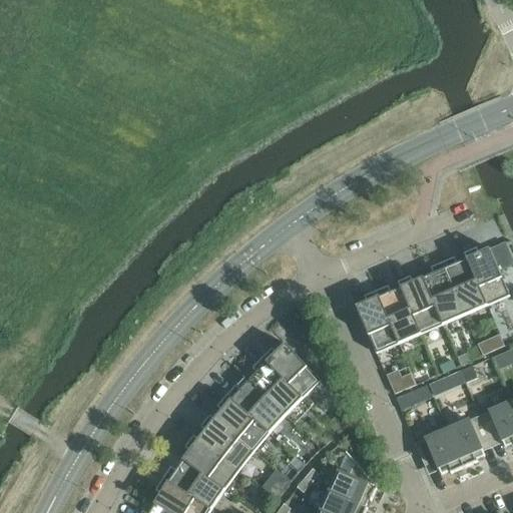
[(465,254),(486,305),(509,295),(500,273),(512,267),(512,262),(505,243),(479,255),(477,249),(465,254)]
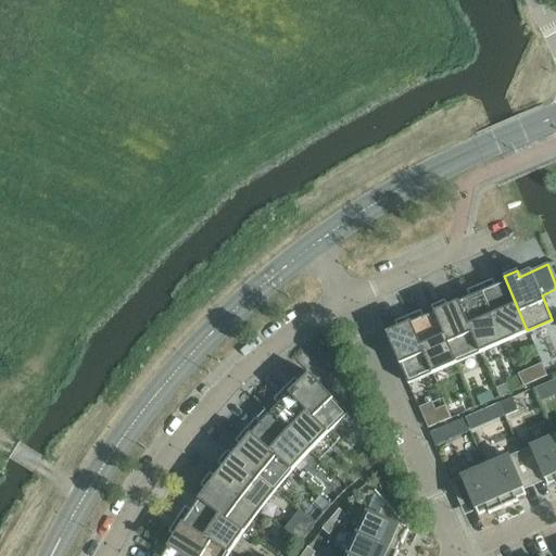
[(493,280),(480,287),(503,341),(527,330),(504,276),(503,276),(506,282),(495,287),(493,280)]
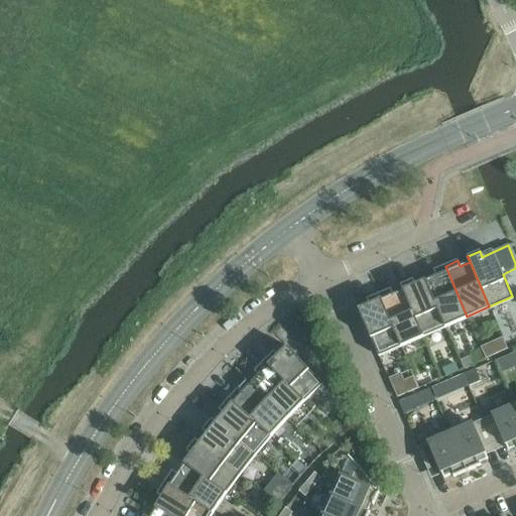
[(435,277),(425,281),(444,326),(467,316),(445,266),(433,271),(435,277)]
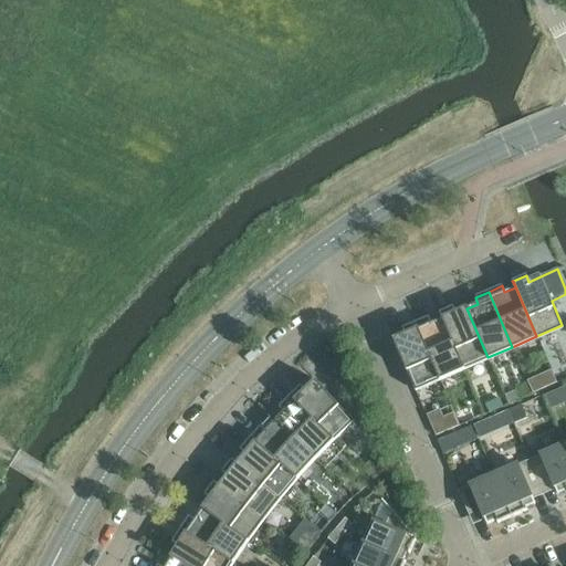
[(453,306),(440,313),(463,368),(488,357),(467,308),(456,313),(453,306)]
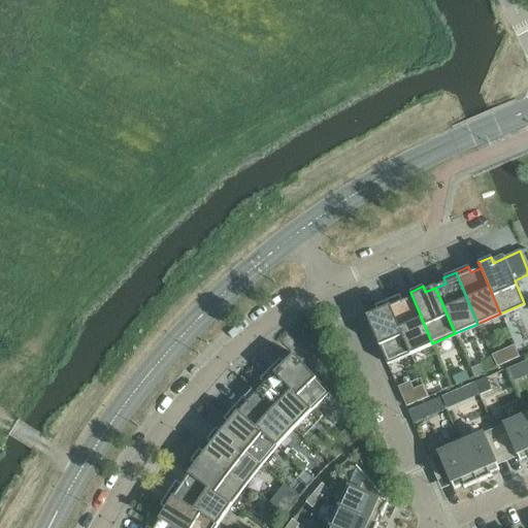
[(400,296),(388,301),(409,353),(432,343),(410,292),(409,292),(411,298),(402,302),(400,296)]
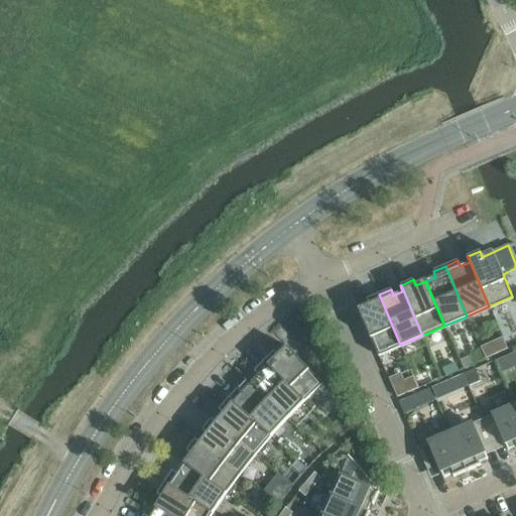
[(400,345),(379,294),(367,299),(369,305),(358,310),(377,355),(400,345)]
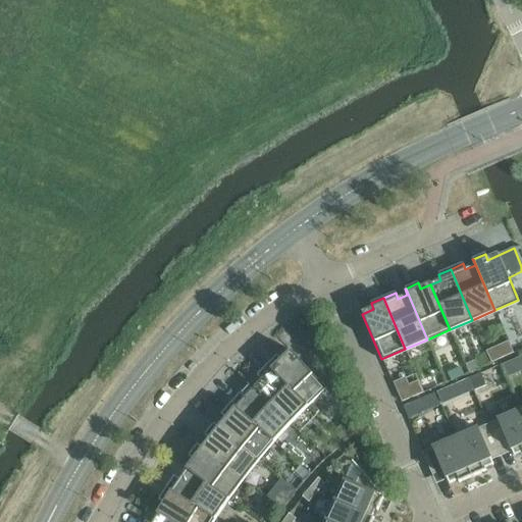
[(503,351),(506,358),(514,355),(510,348),(503,351)]
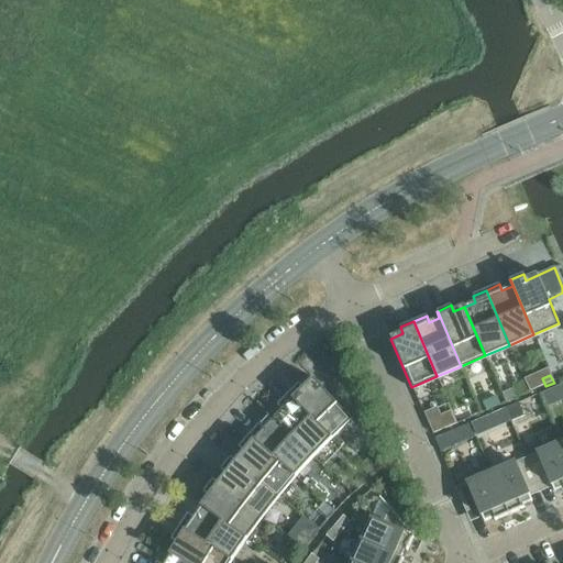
[(299,384),(288,395),(330,438),(350,418),(313,379),(304,389),(299,384)]
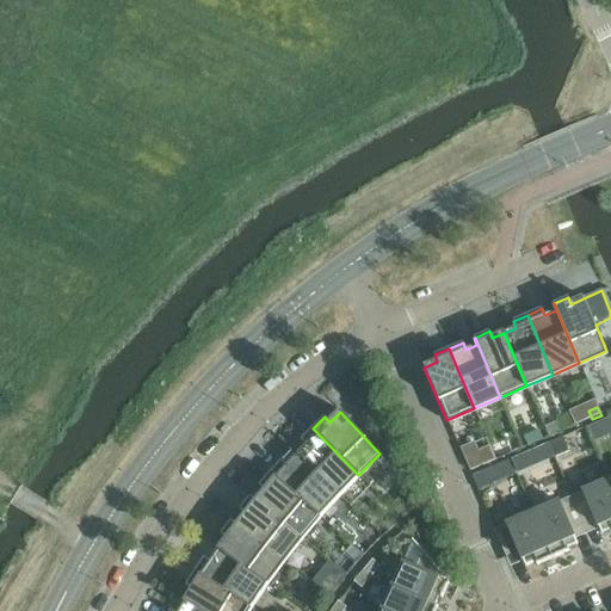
[(588,427),(593,438),(604,433),(599,423),(588,427)]
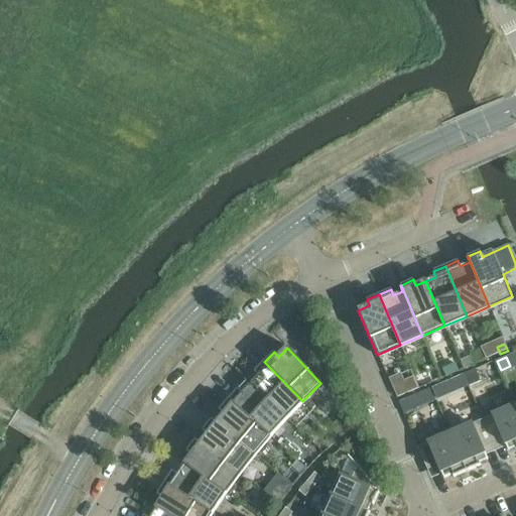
[(462,362),(465,369),(473,366),(470,359),(462,362)]
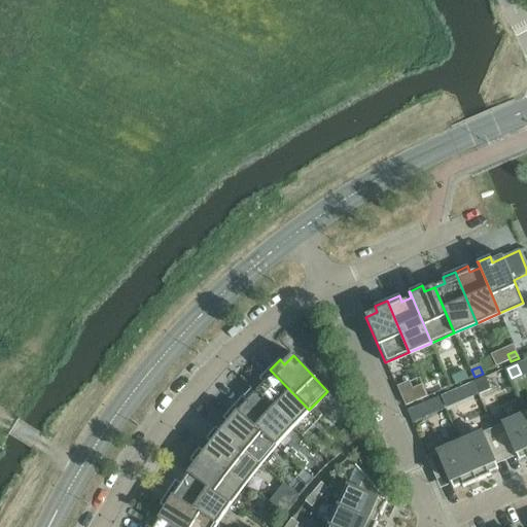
[(264,384),(255,393),(291,427),(309,410),(270,370),(259,380),(264,384)]
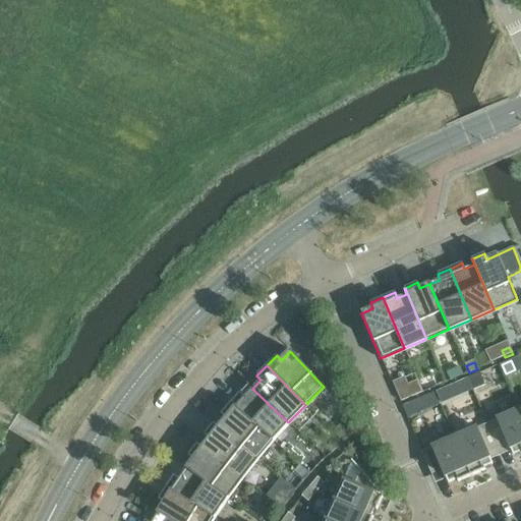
[(448,373),(451,381),(462,375),(459,368),(448,373)]
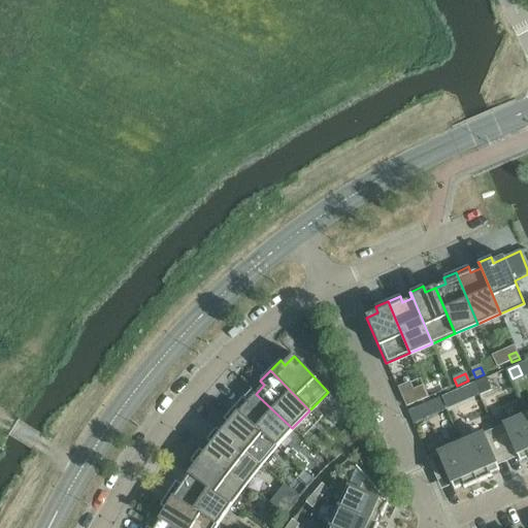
[(474,384),(480,395),(491,391),(486,380),(474,384)]
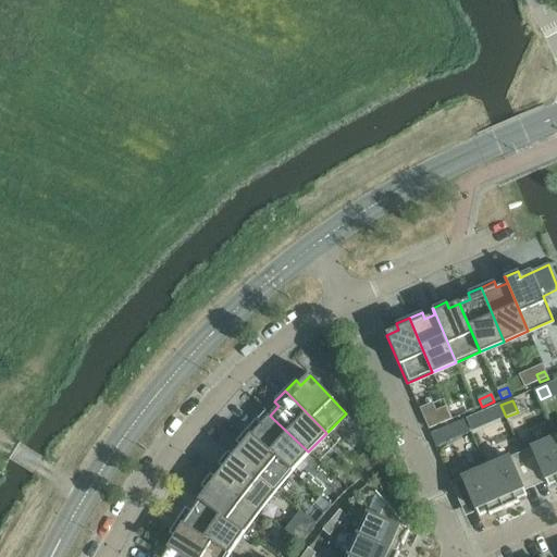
[(487,411),(491,418),(502,413),(498,407),(487,411)]
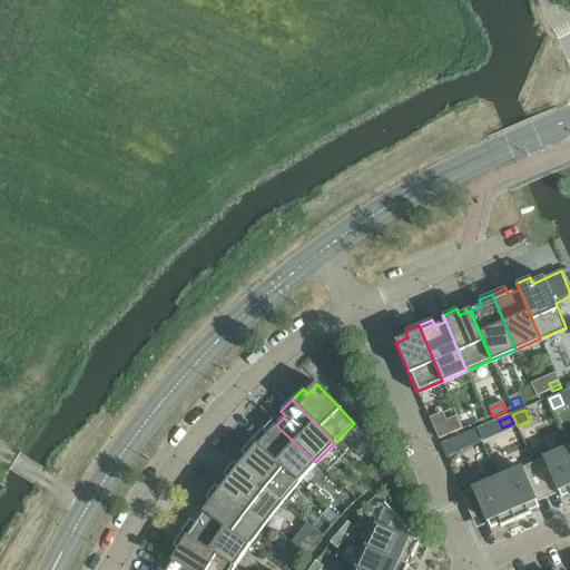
[(470,418),(459,422),(462,431),(473,425),(470,418)]
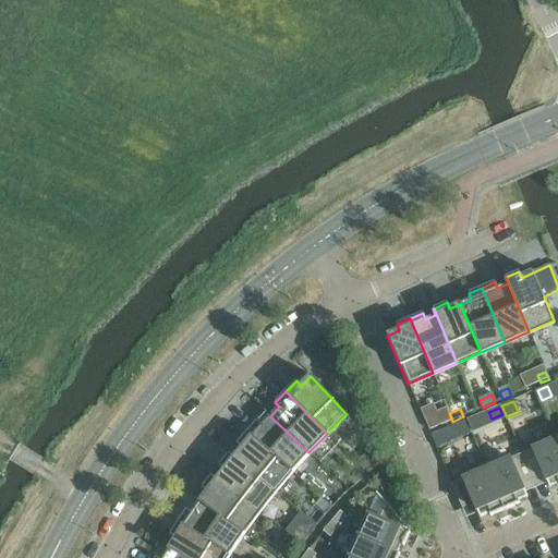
[(452,422),(449,413),(438,417),(441,426),(452,422)]
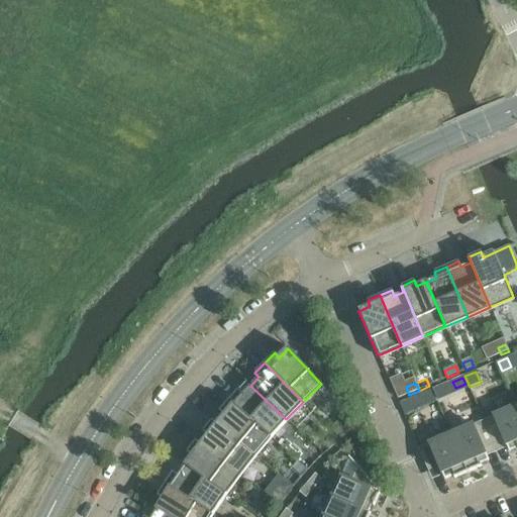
[(437,399),(438,402),(450,396),(449,394),(446,387),(445,384),(438,388),(433,390),(437,399)]
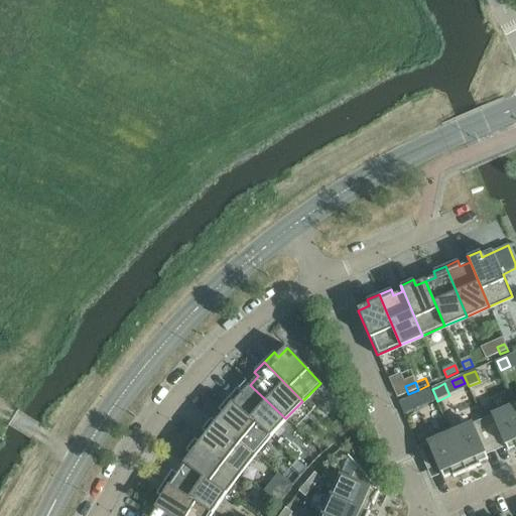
[(237,389),(228,400),(269,436),(285,418),(250,385),(242,393),(237,389)]
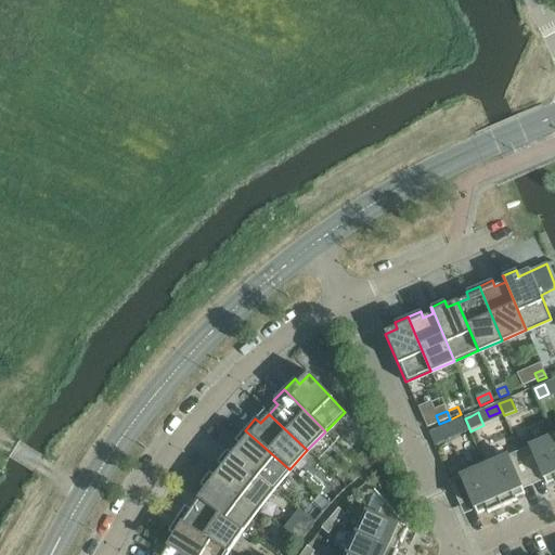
[(453,424),(455,431),(466,426),(464,420),(453,424)]
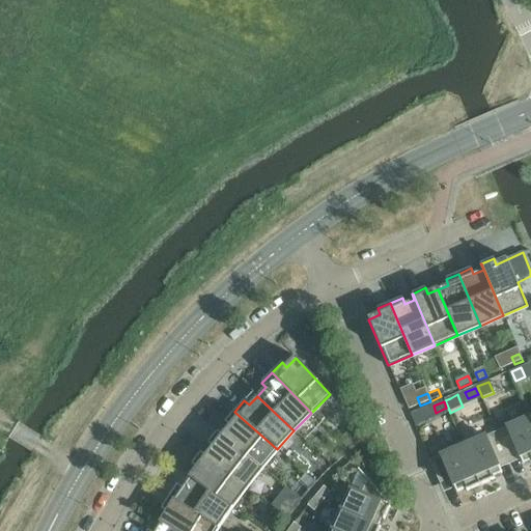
[(422,410),(411,415),(415,425),(416,427),(428,422),(427,420),(425,415),(422,410)]
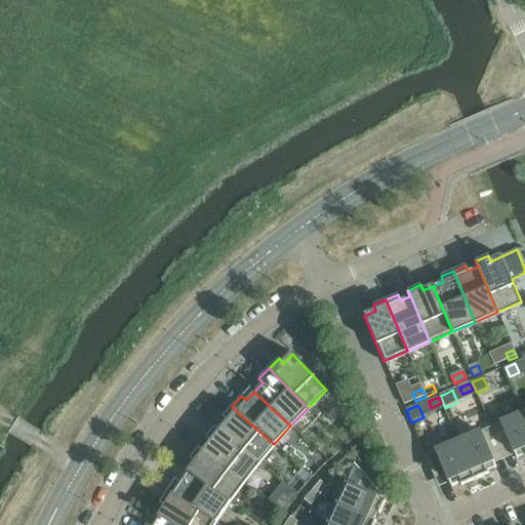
[(215,427),(214,427),(257,462),(274,444),(232,407),(223,417),(228,421),(220,431),(215,427)]
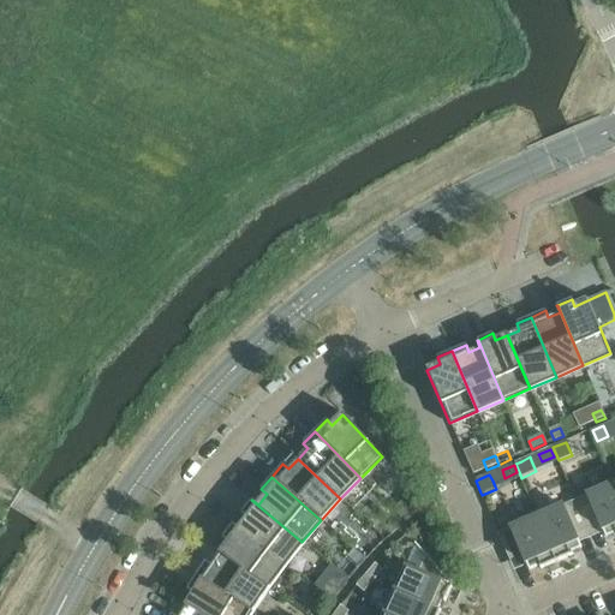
[(587,496),(575,501),(587,530),(601,525),(605,538),(608,537),(607,537),(614,533),(614,487),(614,484),(587,496)]
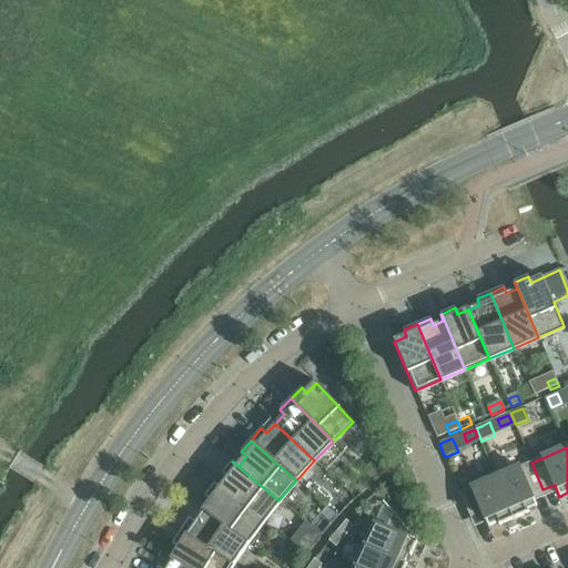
[(214,484),(214,485),(262,521),(279,500),(232,462),(222,475),(227,478),(221,488),(214,484)]
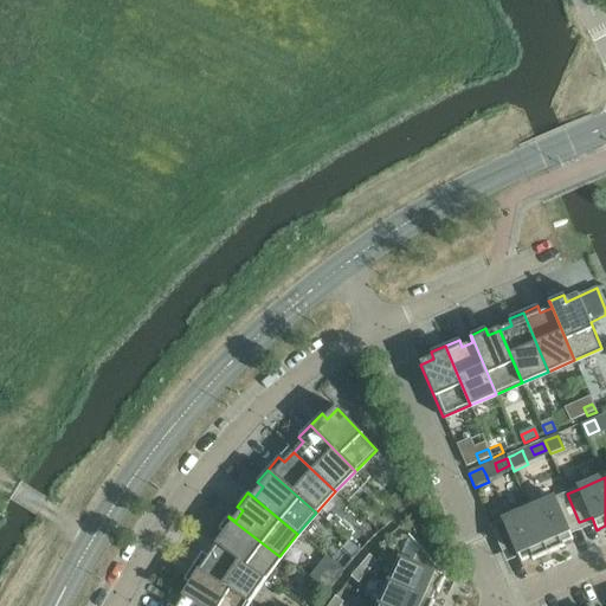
[(555,498),(529,510),(548,555),(565,548),(563,547),(562,545),(572,541),(573,541),(567,528),(579,522),(567,494),(555,500),(555,498)]
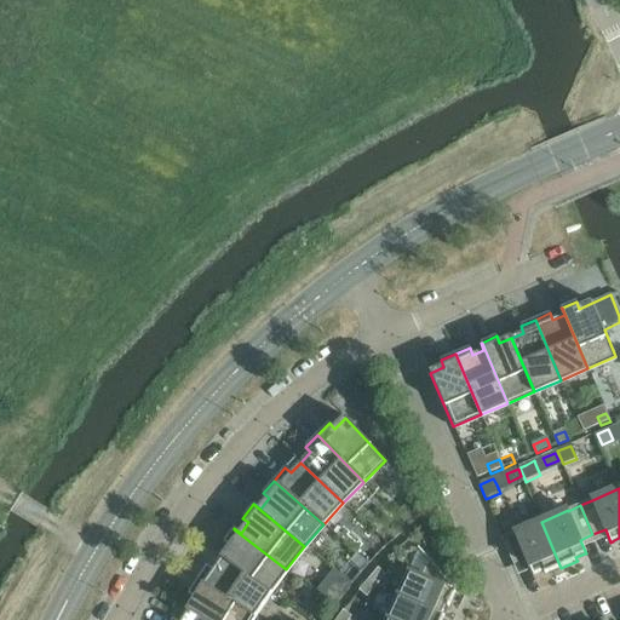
[(561,568),(541,522),(515,533),(503,539),(515,568),(528,562),(534,575),(535,575),(544,570),(545,573),(545,574),(561,568)]
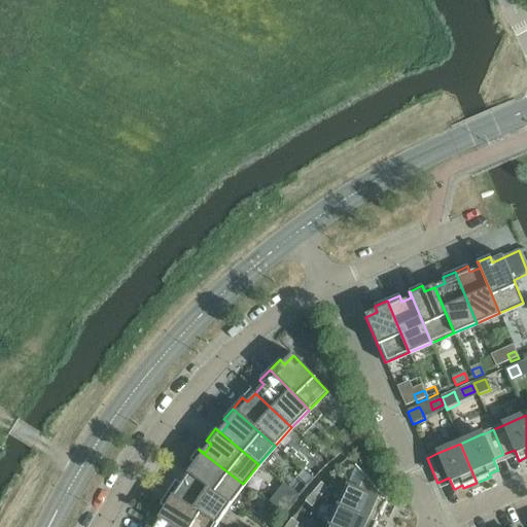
[(196,465),(188,475),(229,503),(243,484),(199,450),(190,461),(196,465)]
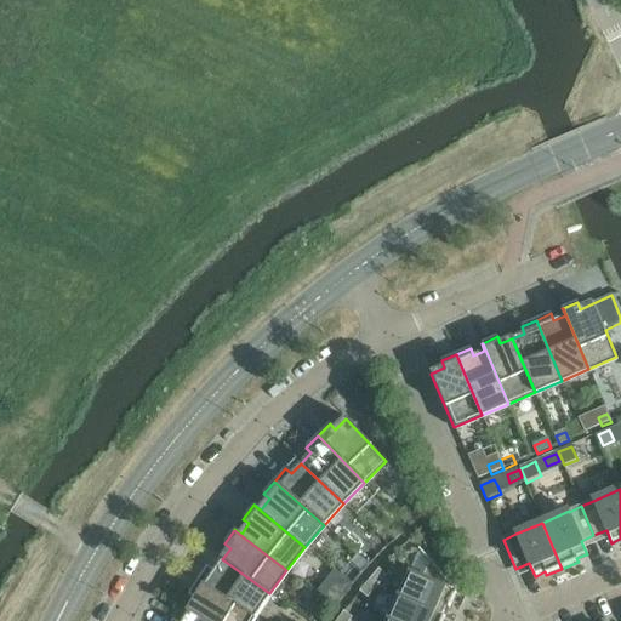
[(208,568),(198,581),(252,617),(269,593),(222,559),(214,571),(208,568)]
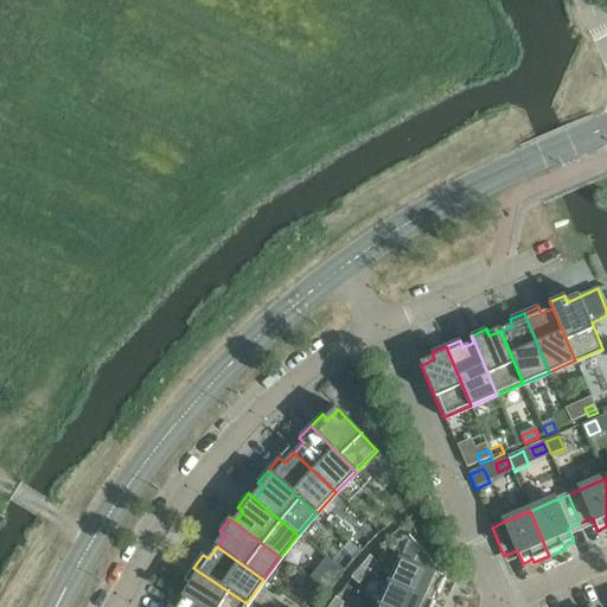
[(401,560),(390,585),(435,605),(435,604),(432,602),(436,593),(439,595),(446,580),(433,574),(435,568),(436,569),(438,568),(421,549),(420,550),(421,551),(414,566),(401,560)]
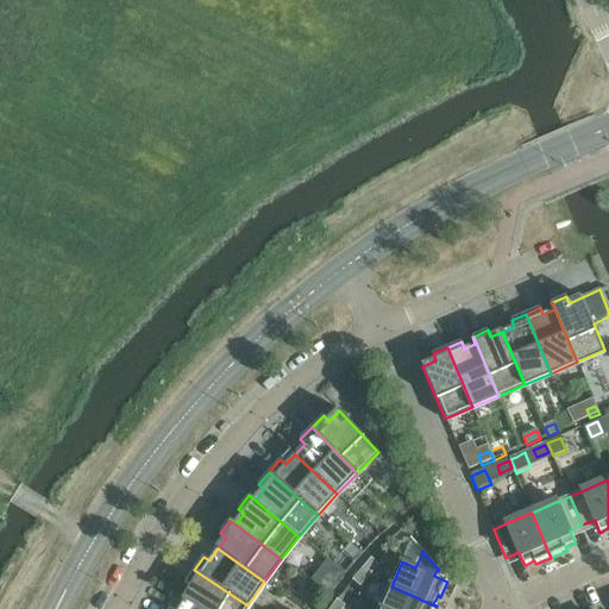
[(371,559),(362,571),(369,577),(380,565),(371,559)]
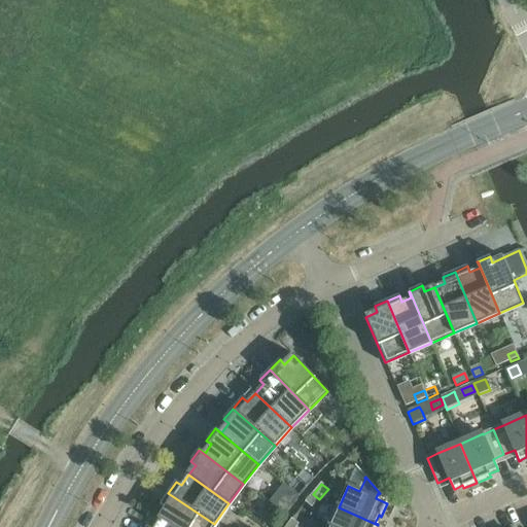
[(166,510),(159,520),(171,526),(212,526),(214,524),(168,493),(160,505),(166,510)]
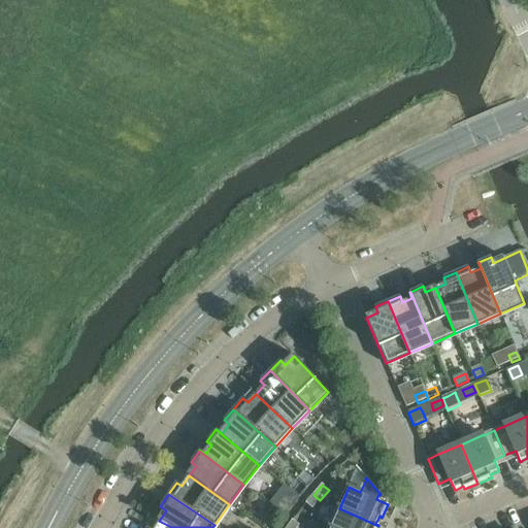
[(320,500),(314,495),(306,503),(312,509),(320,500)]
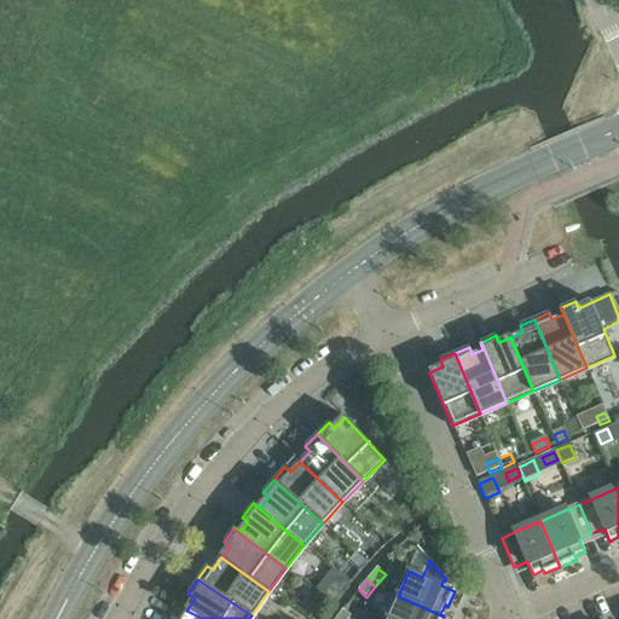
[(398,596),(387,618),(441,618),(444,617),(398,596)]
